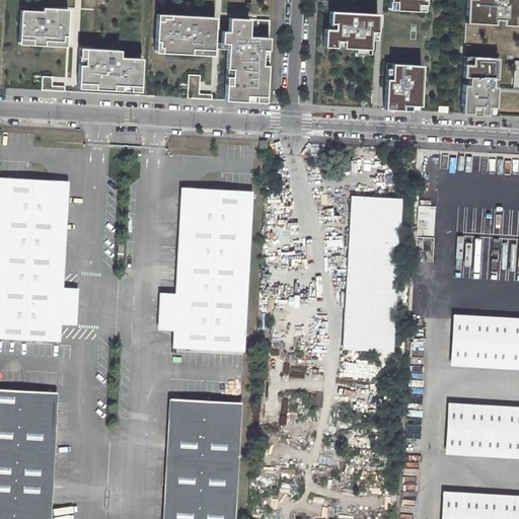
[(388,0),(389,1),(395,1),(394,9),(417,10),(417,4),(425,4),(424,0),(388,0)]
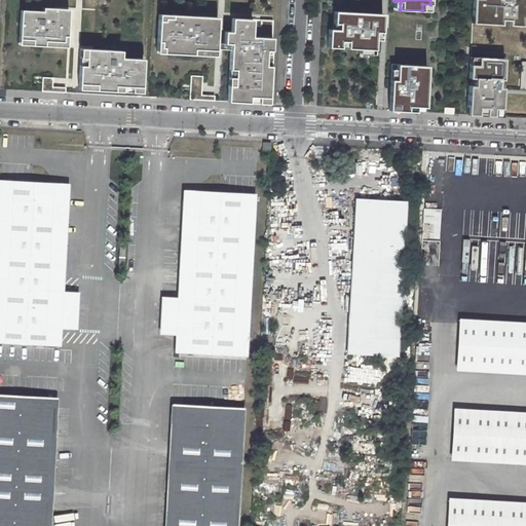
[(525,9),(525,0),(472,0),(471,23),(500,25),(500,20),(508,20),(508,25),(511,25),(512,9),(525,9)]
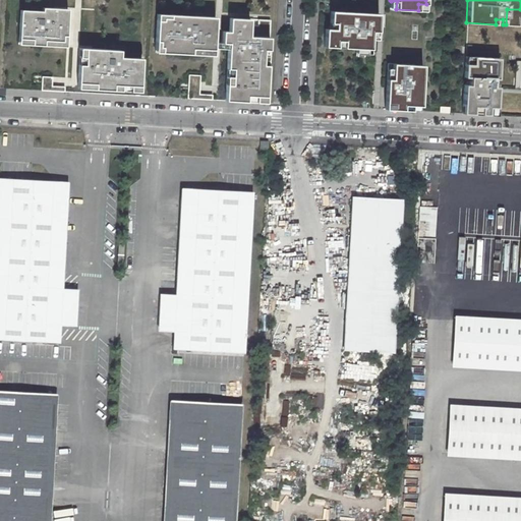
[(43,11),(21,10),(20,44),(56,46),(56,40),(55,40),(56,30),(60,30),(61,9),(43,7),(43,11)]
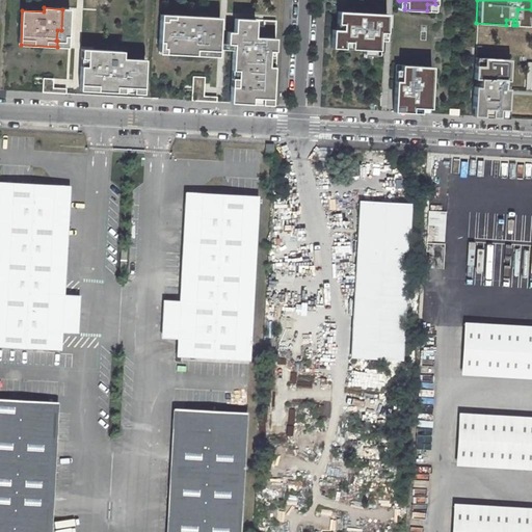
[(70,9),(62,9),(61,30),(57,30),(56,41),(57,41),(57,47),(68,47),(70,9)]
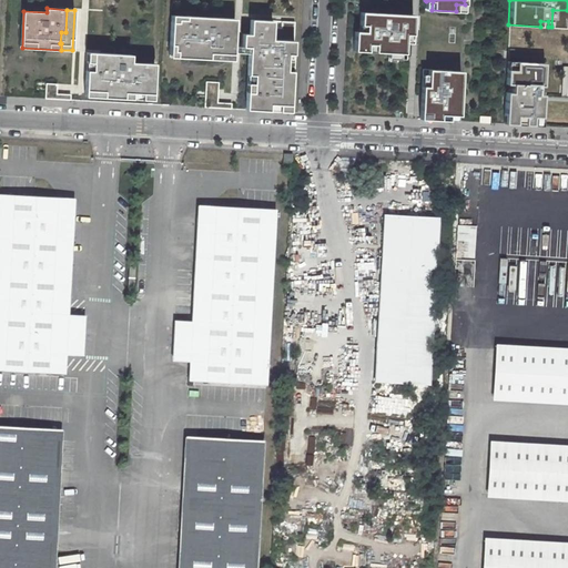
[(567,10),(553,10),(551,27),(567,28),(567,10)]
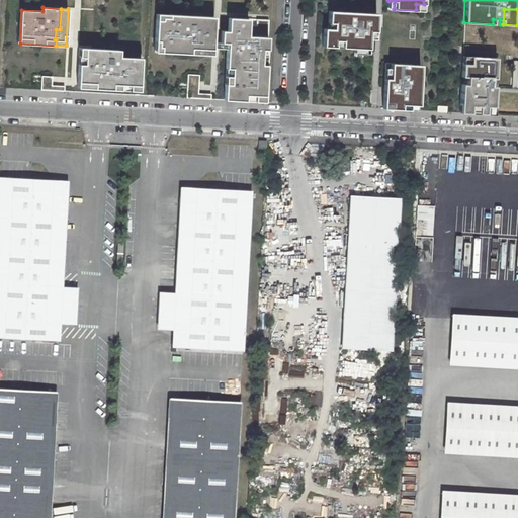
[(370,13),(329,10),(329,11),(329,22),(333,22),(333,29),(328,28),(324,28),(323,46),(368,49),(369,44),(369,38),(369,31),(365,30),(365,25),(369,25),(370,13)]
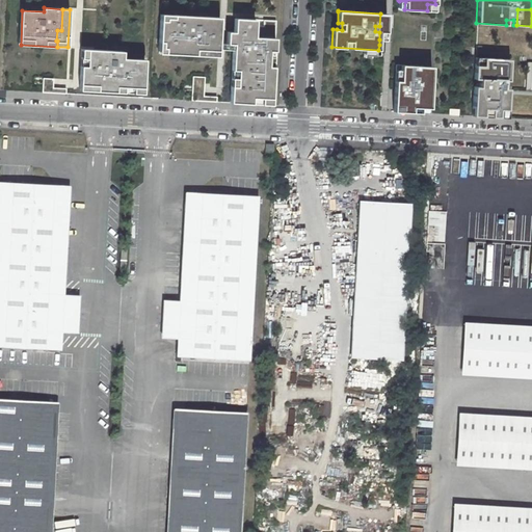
[(210,17),(175,15),(174,18),(166,18),(166,20),(161,20),(159,42),(163,42),(162,47),(165,48),(165,53),(197,55),(197,49),(205,50),(206,34),(209,35),(210,17)]
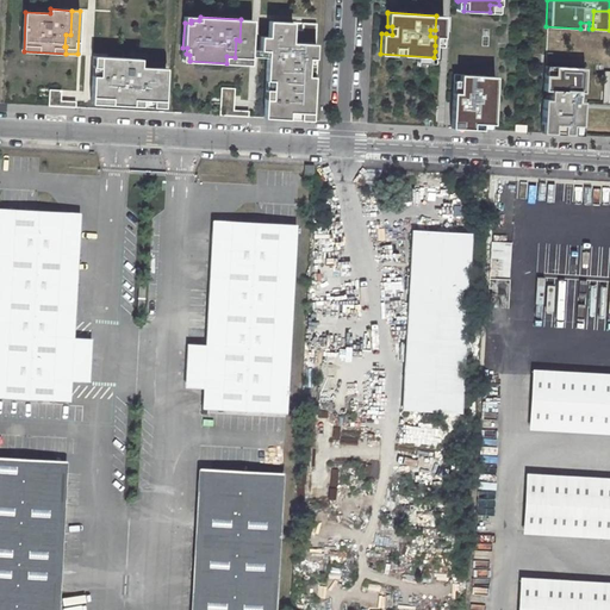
[(249,19),(241,19),(240,41),(236,39),(235,57),(226,56),(226,63),(246,64),(250,64),(253,19),(249,19)]
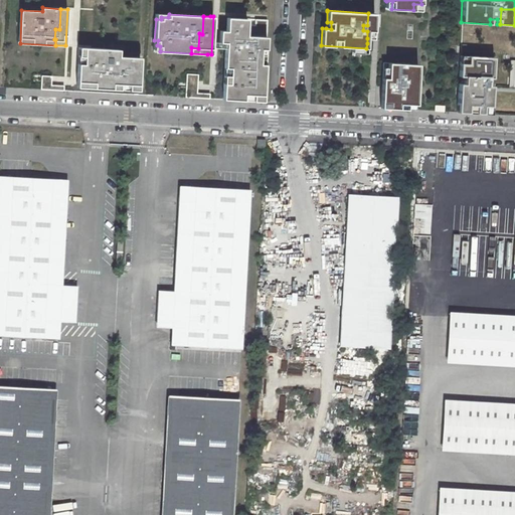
[(233,49),(225,48),(223,87),(236,88),(235,100),(243,100),(244,94),(264,95),(265,63),(260,63),(261,48),(266,49),(267,36),(254,36),(254,24),(246,24),(247,18),(232,17),(231,42),(233,42),(233,49)]
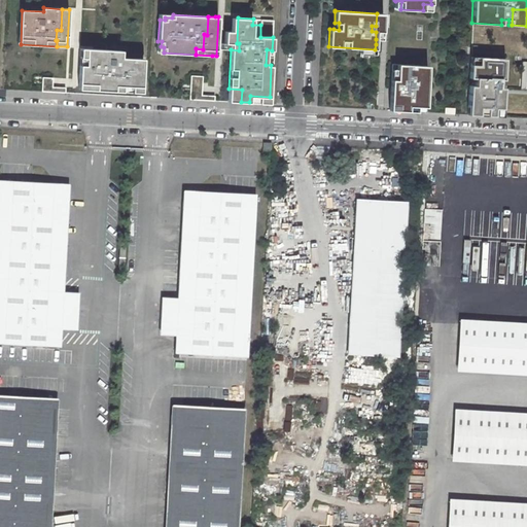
[(261,20),(260,25),(260,37),(273,37),(274,20),(261,20)]
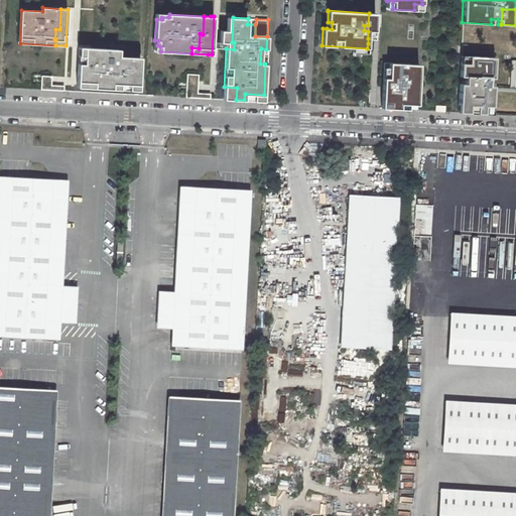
[(95,63),(95,48),(80,47),(78,87),(94,88),(95,83),(86,82),(87,63),(95,63)]
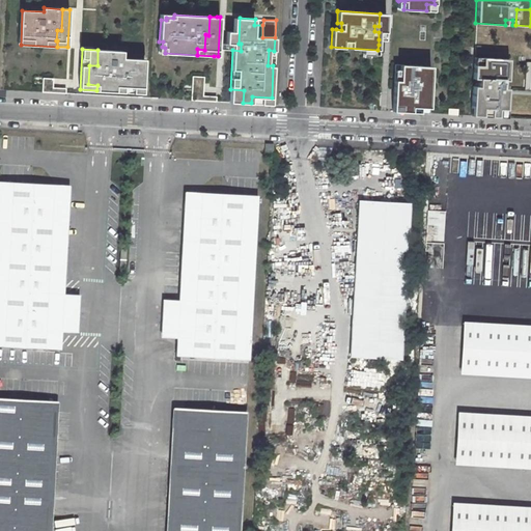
[(122,51),(98,50),(98,65),(89,65),(88,84),(98,85),(96,90),(115,91),(116,86),(143,88),(145,59),(122,58),(122,51)]
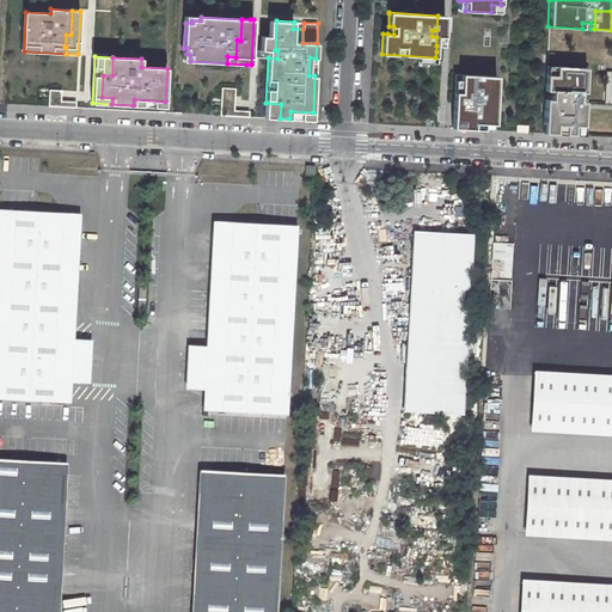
[(545,74),(545,90),(549,91),(549,99),(544,99),(543,123),(552,124),(551,133),(582,135),(583,108),(579,108),(579,92),(583,92),(586,67),(555,66),(555,75),(545,74)]
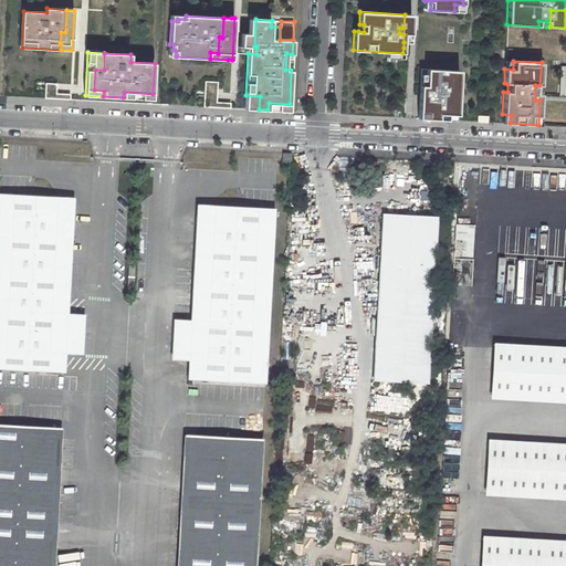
[(459,71),(427,69),(426,79),(420,79),(419,104),(428,104),(427,118),(457,121),(459,71)]
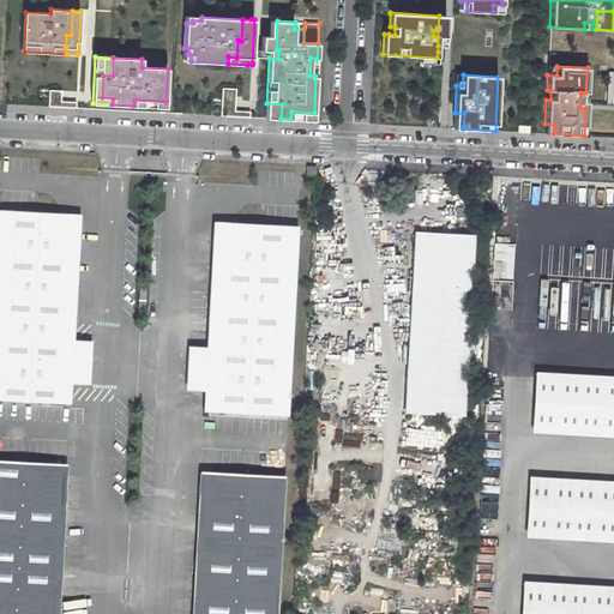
[(236,88),(223,88),(222,110),(221,115),(234,115),(235,109),(235,103),(236,88)]
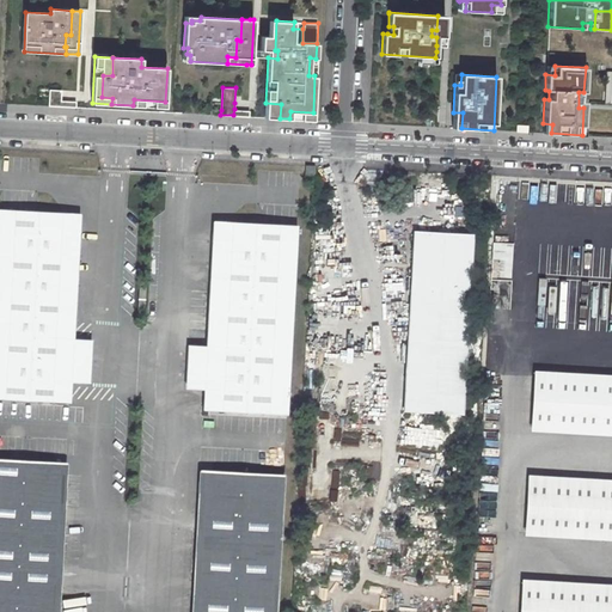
[(62,90),(49,90),(49,105),(61,106),(61,101),(62,90)]
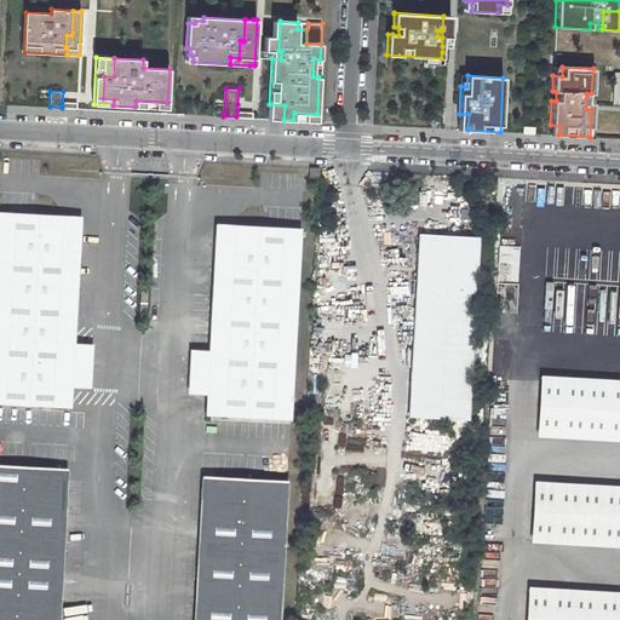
[(469,114),(459,114),(458,130),(468,130),(469,114)]
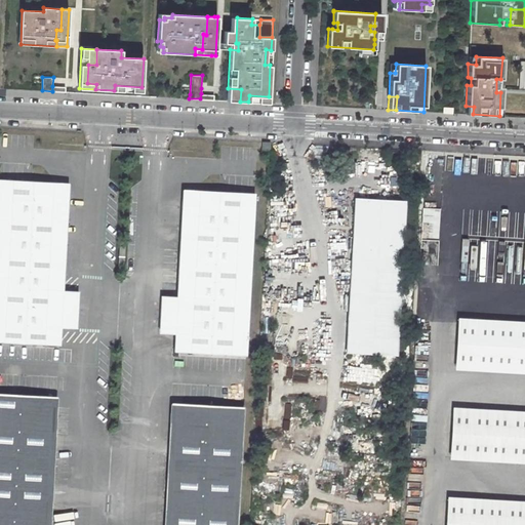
[(271,142),(263,140),(261,152),(270,152),(271,142)]
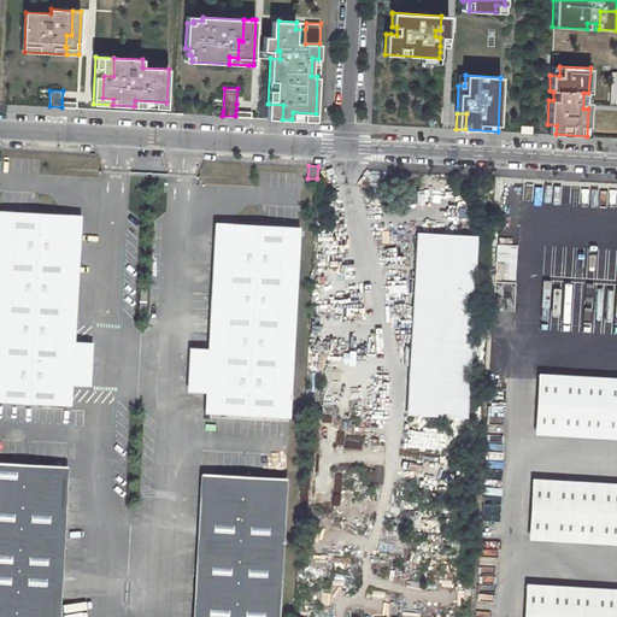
[(69,213),(0,210),(0,400),(71,405),(72,385),(89,386),(89,371),(92,371),(93,357),(90,356),(92,341),(75,341),(81,227),(69,213)]
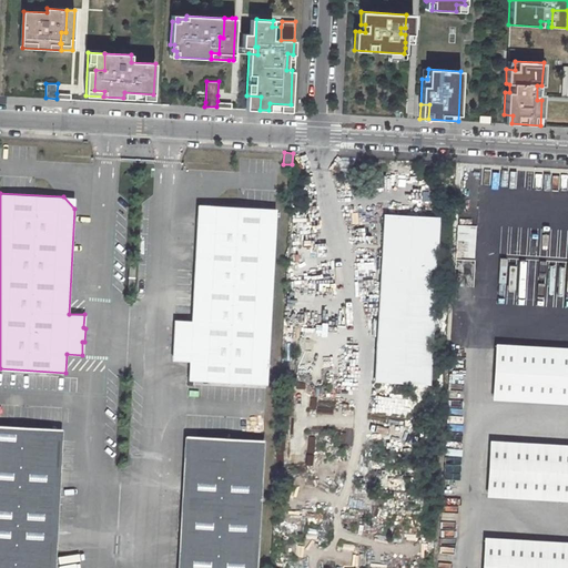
[(63,196),(74,209),(75,198),(63,196)]
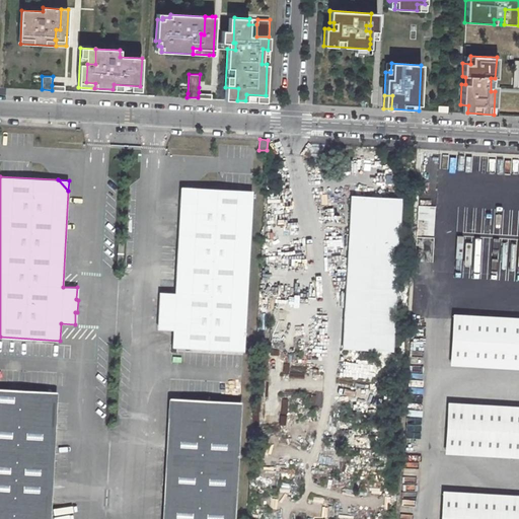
[(181,187),(180,198),(192,188),(181,187)]
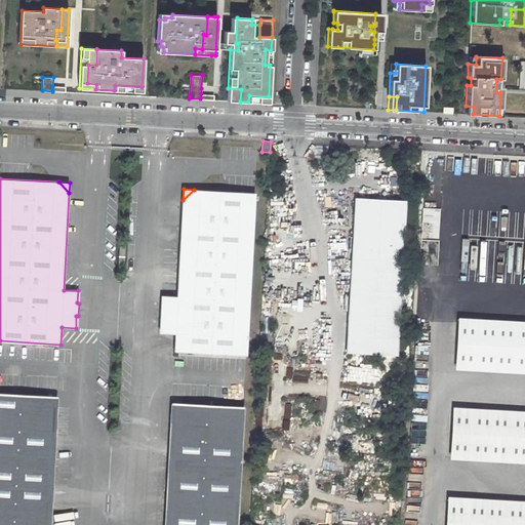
[(246,355),(254,193),(194,190),(183,200),(177,296),(163,295),(162,308),(161,308),(160,320),(162,320),(161,332),(175,333),(174,351),(246,355)]
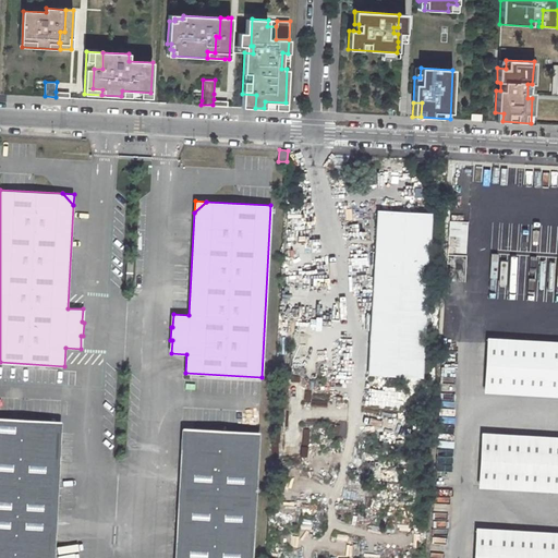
[(431,213),(377,209),(374,265),(427,268),(431,213)]
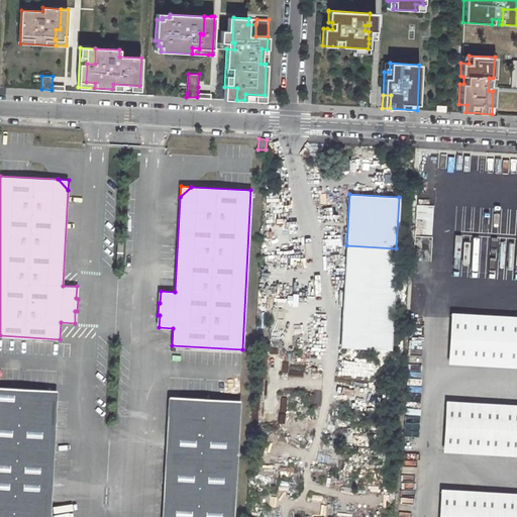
[(390,349),(396,248),(346,245),(340,346),(390,349)]
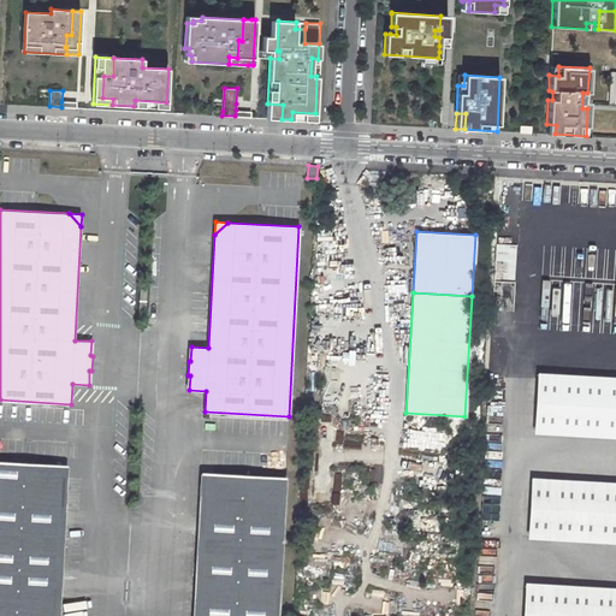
[(615,380),(537,377),(533,427),(615,432),(615,380)]
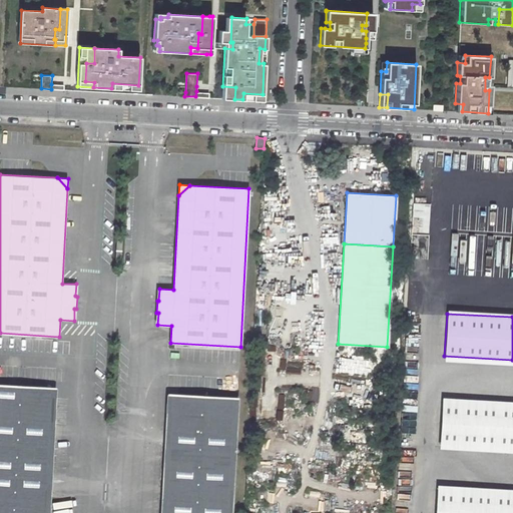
[(46,387),(0,384),(0,512),(49,512),(56,398),(46,387)]
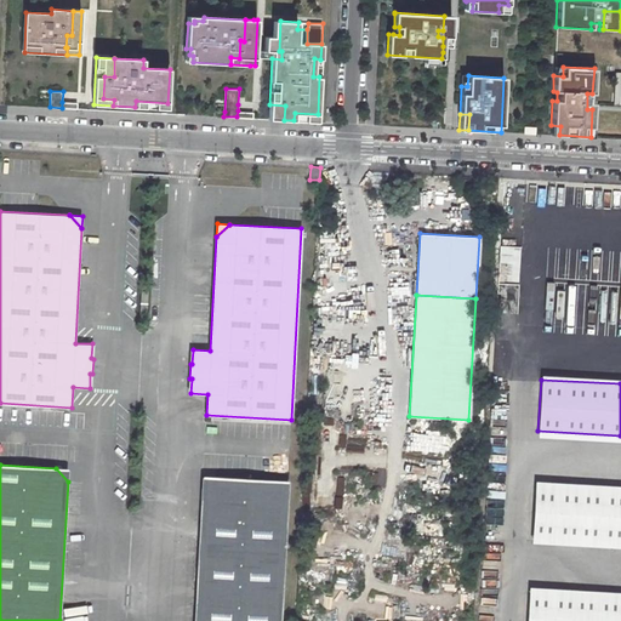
[(69,468),(56,468),(68,482),(69,468)]
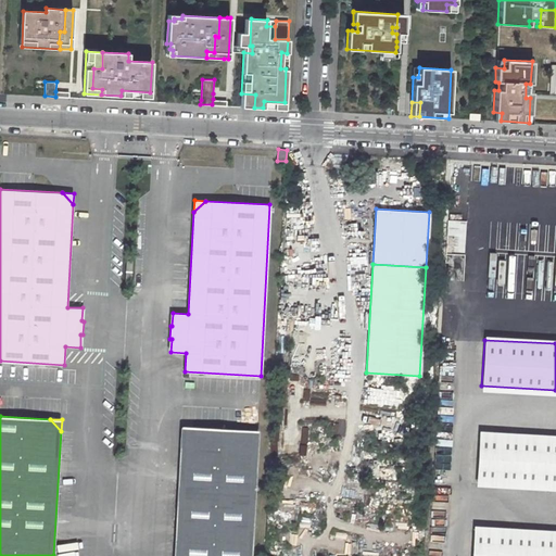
[(192,427),(180,426),(180,438),(192,427)]
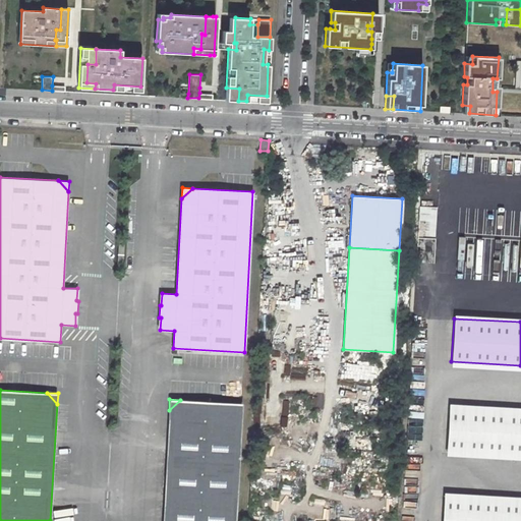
[(163,520),(234,520),(241,403),(180,400),(169,410),(163,520)]
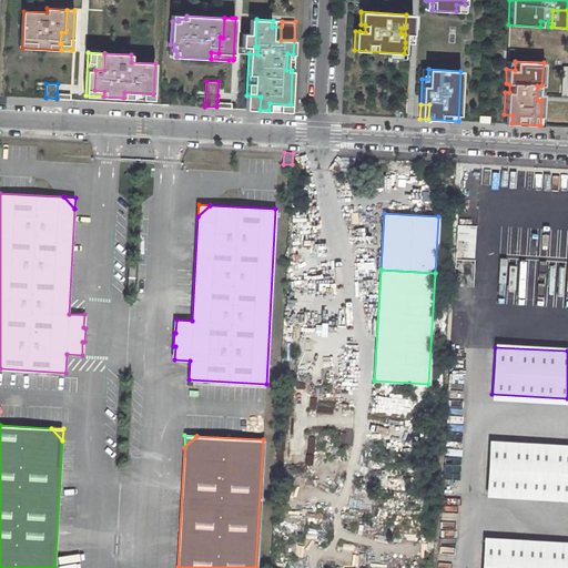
[(567,447),(489,443),(486,490),(567,495),(567,447)]
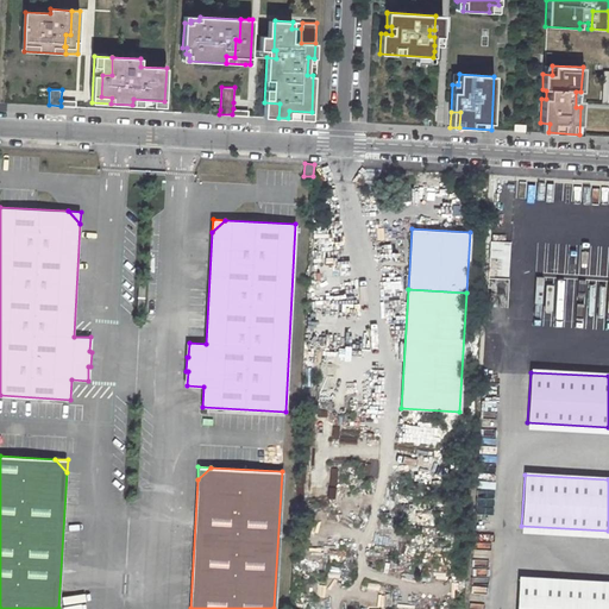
[(608,608),(608,586),(518,582),(515,608),(608,608)]
